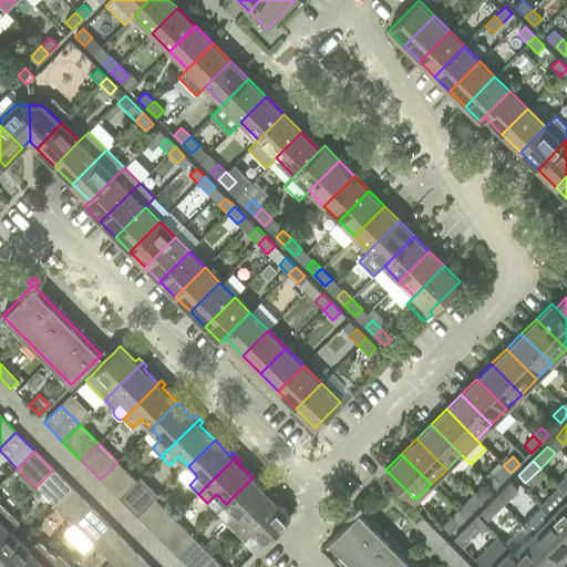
[(100,480),(119,498),(136,481),(117,462),(100,480)]
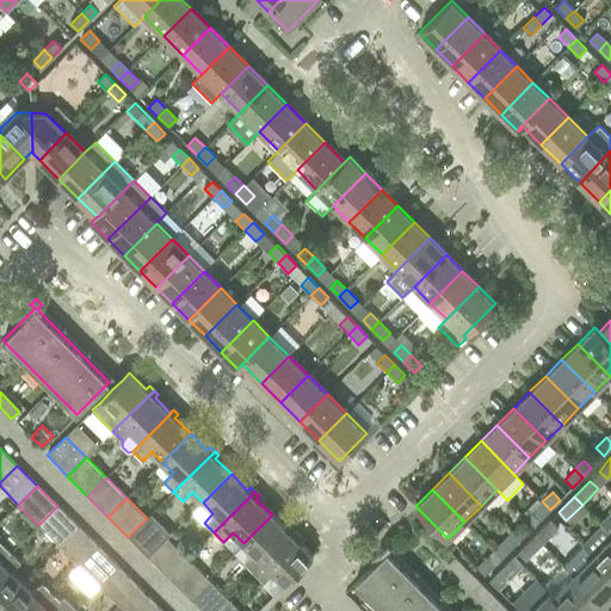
[(542,501),(531,512),(539,519),(550,510),(542,501)]
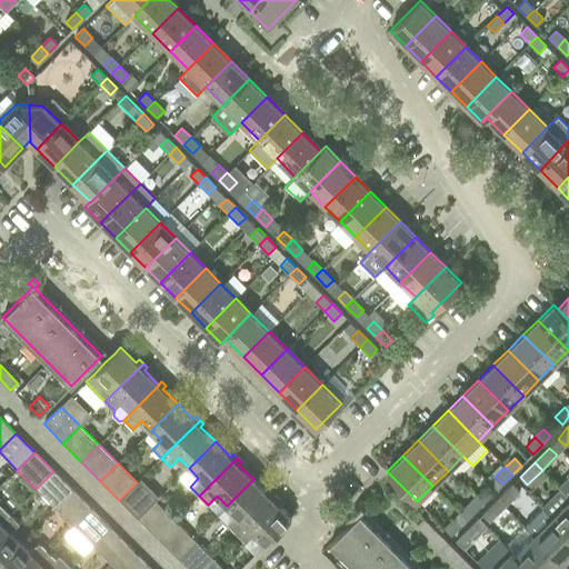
[(36,489),(55,508),(72,490),(53,471),(36,489)]
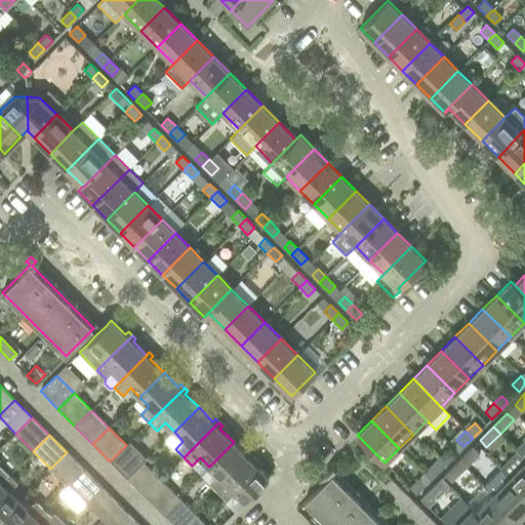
[(516,449),(524,457),(524,442),(524,441),(516,449)]
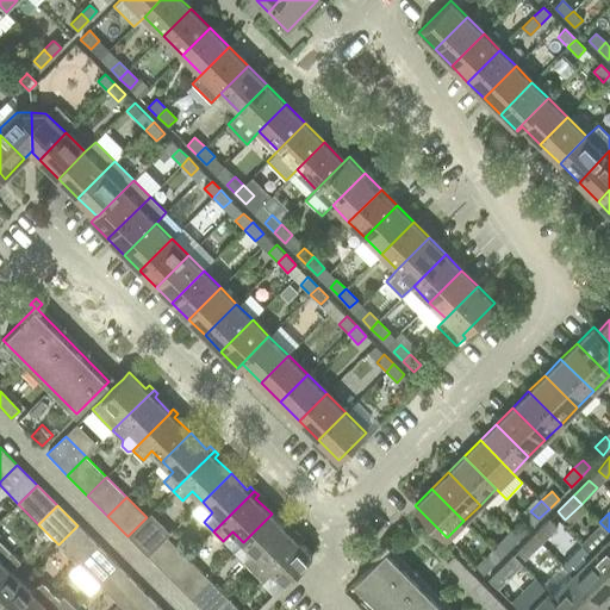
[(244,562),(254,572),(294,531),(290,527),(287,530),(272,514),(243,542),(254,553),(244,562)]
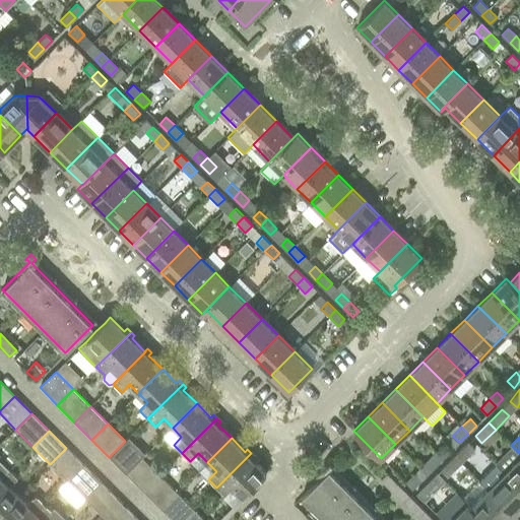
[(109,457),(126,474),(142,458),(125,441),(109,457)]
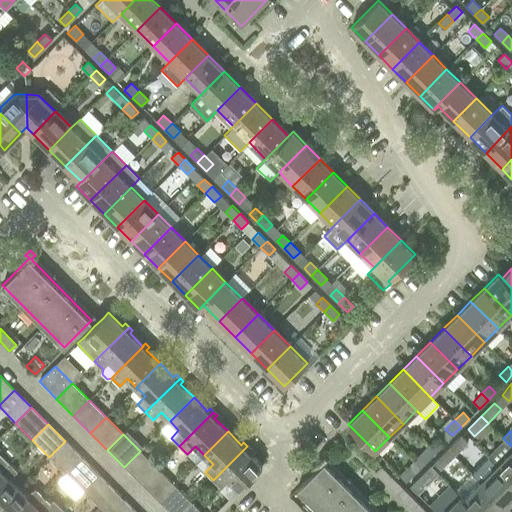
[(461,436),(447,450),(454,457),(468,443),(461,436)]
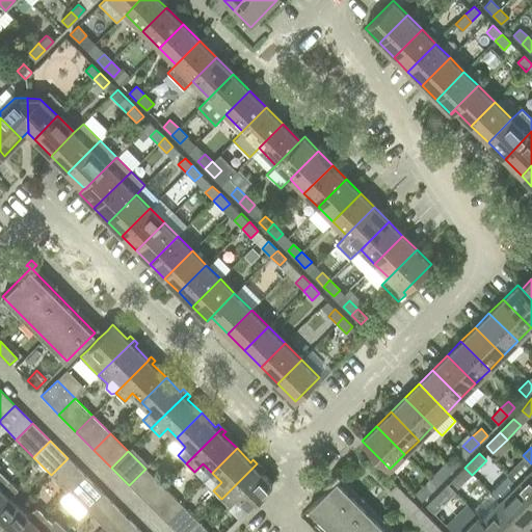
[(452,456),(444,464),(450,472),(459,463),(452,456)]
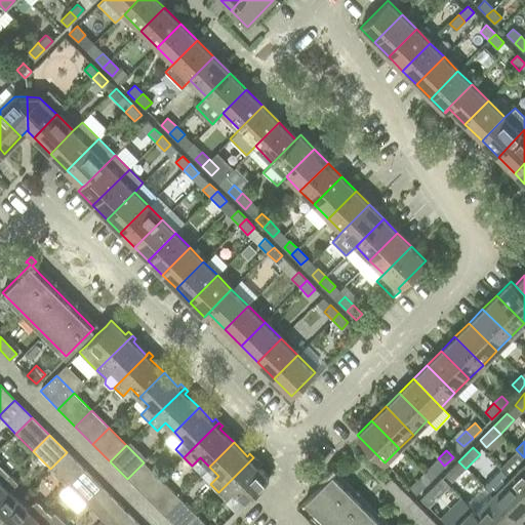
[(68,486),(84,470),(67,452),(50,469),(68,486)]
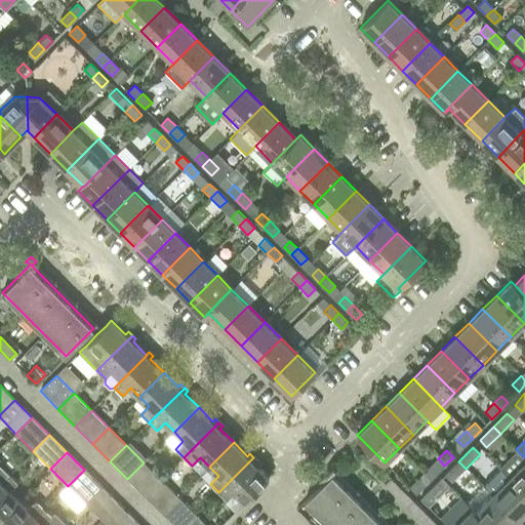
[(253,457),(218,492),(227,500),(235,492),(244,502),(269,478),(254,463),(257,461),(253,457)]
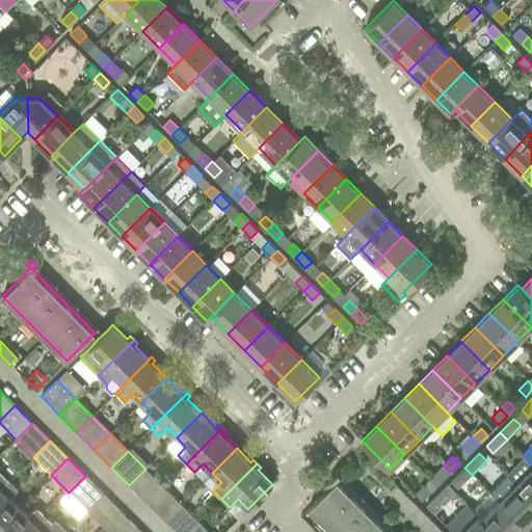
[(444,464),(429,479),(435,486),(450,472),(444,464)]
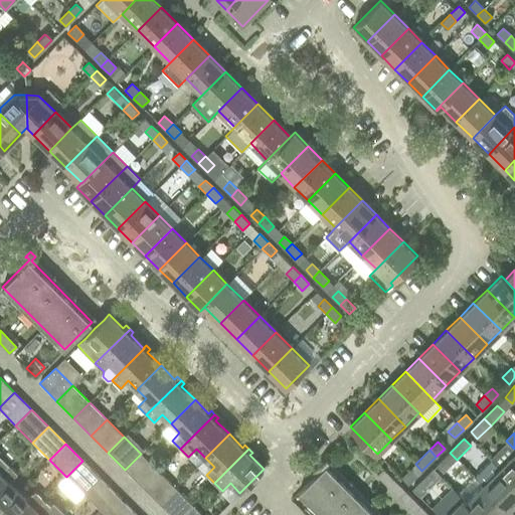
[(450,453),(436,466),(443,473),(457,460),(450,453)]
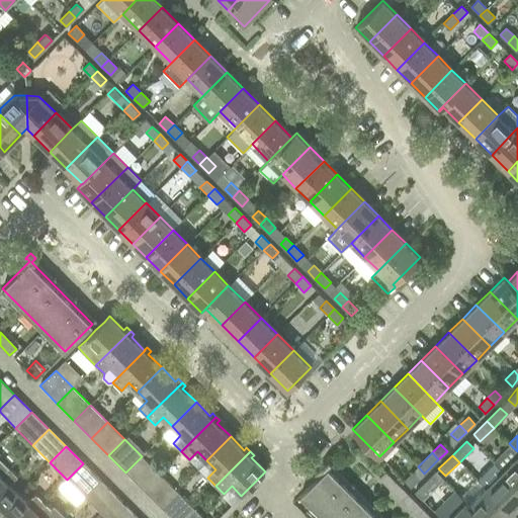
[(517,455),(503,470),(517,486),(517,455)]
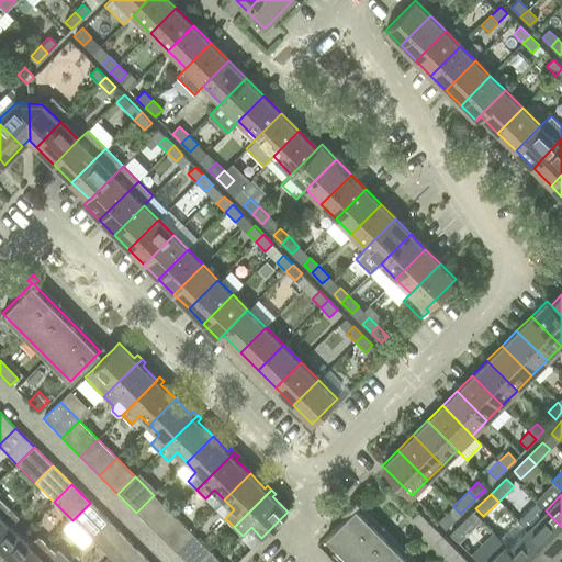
[(136,513),(155,531),(172,514),(154,495),(136,513)]
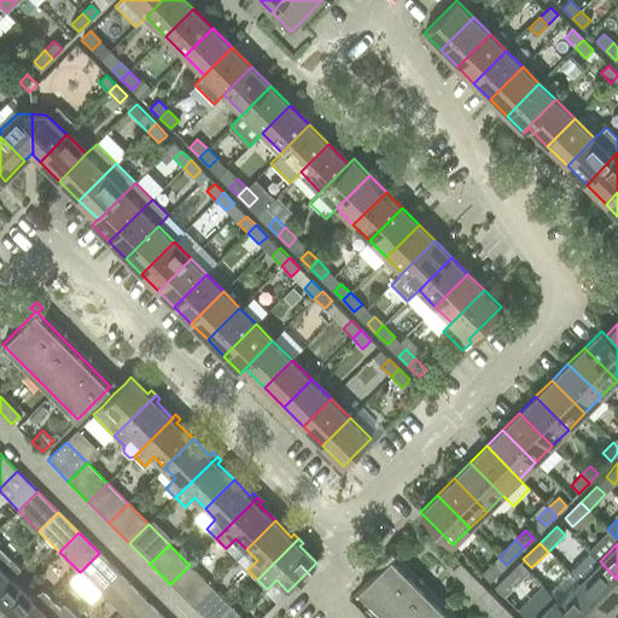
[(0,569),(11,559),(1,549),(0,548),(0,569)]
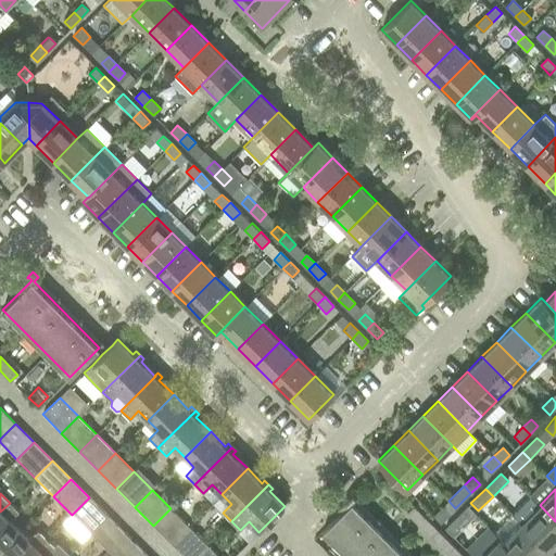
[(323,531),(333,542),(346,555),(405,555),(353,503),(357,498),(352,493),(348,498),(351,502),(323,531)]
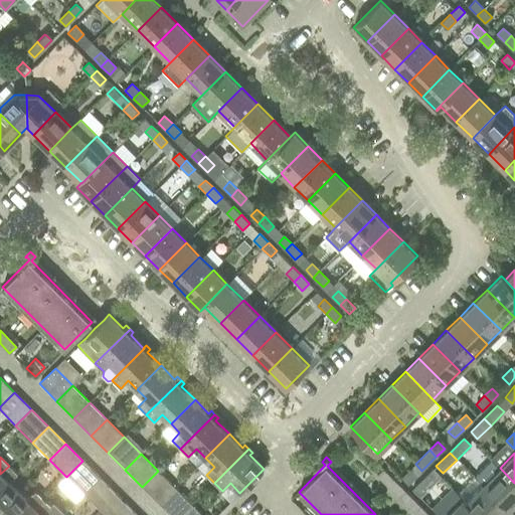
[(492,460),(475,477),(507,509),(514,500),(514,483),(500,468),(492,460)]
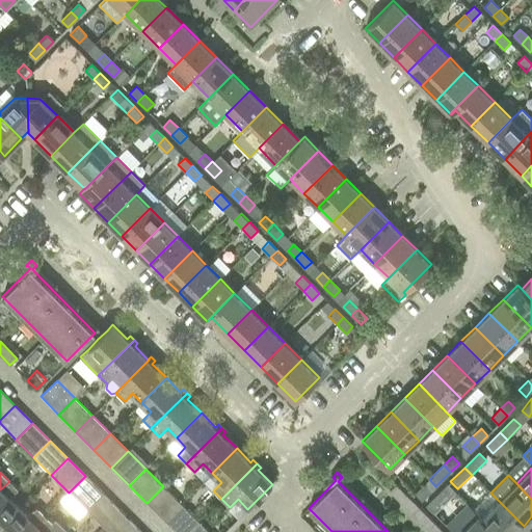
[(69,493),(59,501),(78,519),(86,510),(103,494),(85,476),(69,493)]
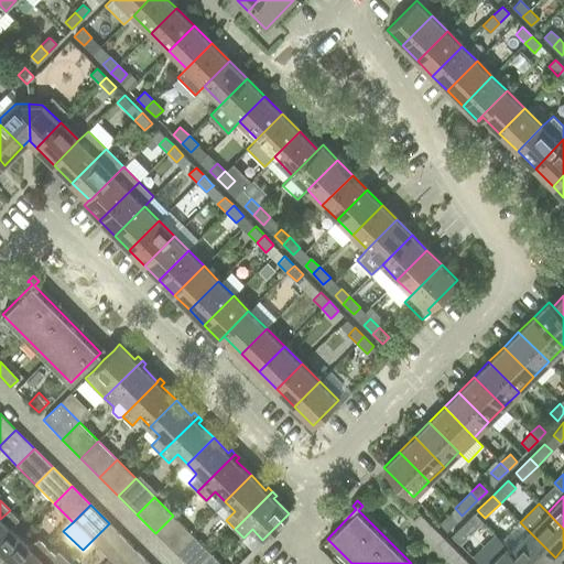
[(455,508),(440,523),(447,531),(462,516),(455,508)]
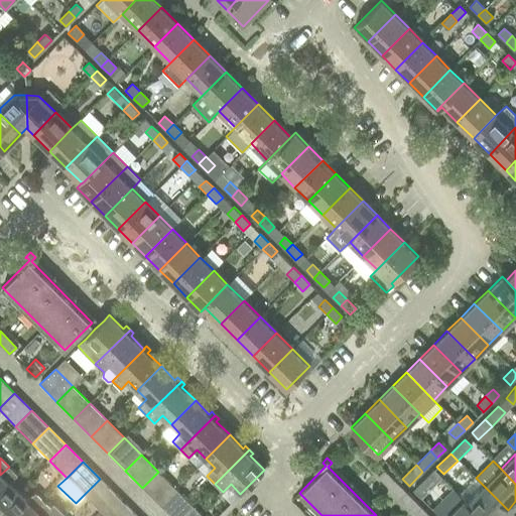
[(0,509),(18,492),(9,483),(17,475),(9,467),(0,475),(0,509)]
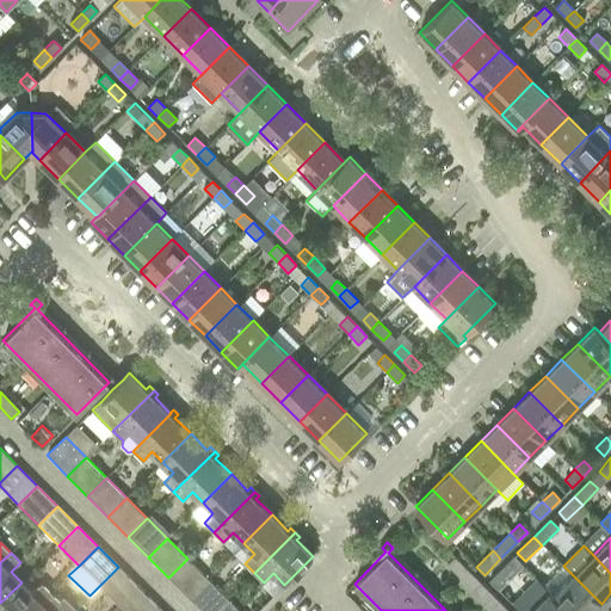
[(448,563),(494,610),(510,610),(455,556),(448,563)]
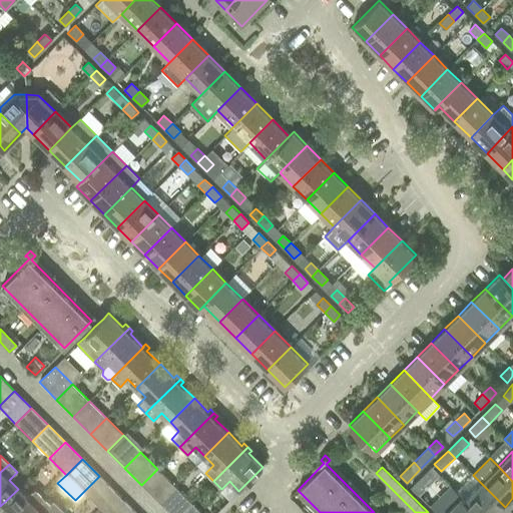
[(431,468),(411,487),(418,494),(438,474),(432,467),(431,468)]
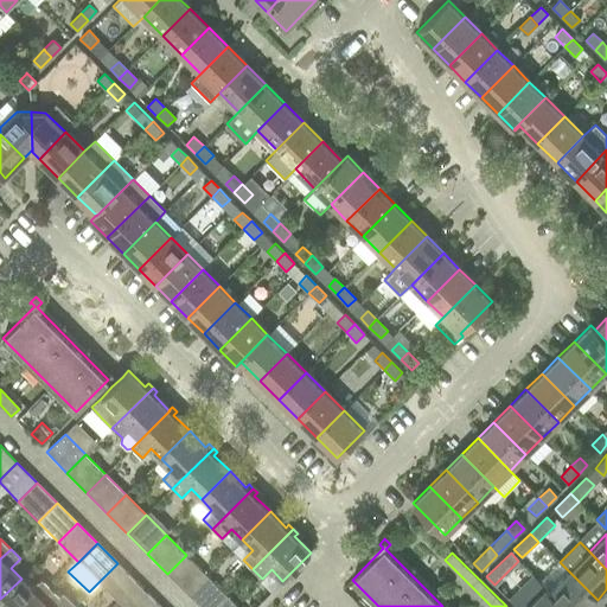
[(167,574),(187,594),(206,575),(186,555),(167,574)]
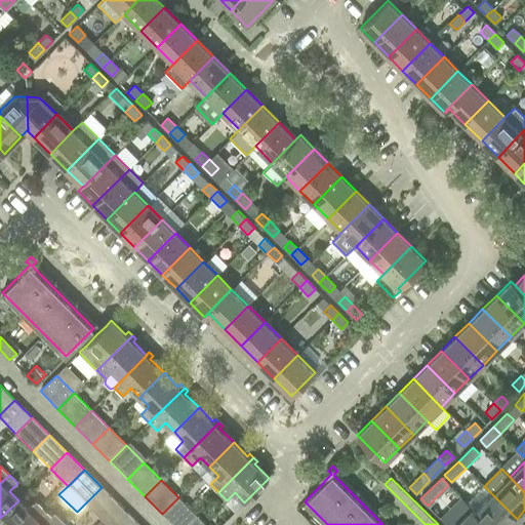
[(487,524),(510,524),(517,519),(484,486),(467,503),(487,524)]
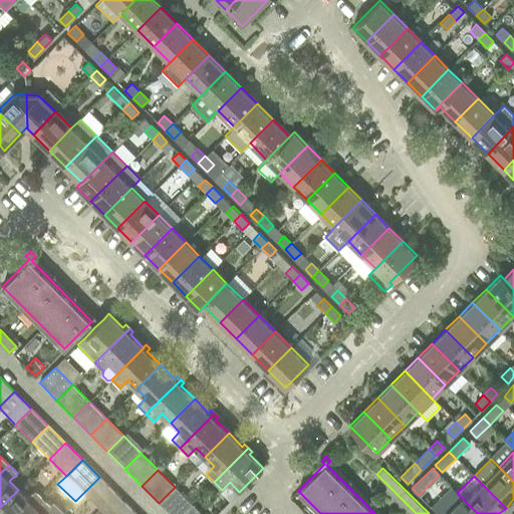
[(83,493),(100,510),(116,494),(99,477),(83,493)]
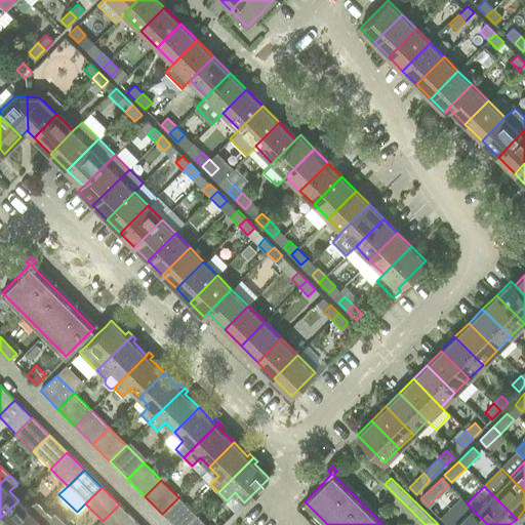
[(162,514),(173,524),(185,524),(196,515),(178,497),(162,514)]
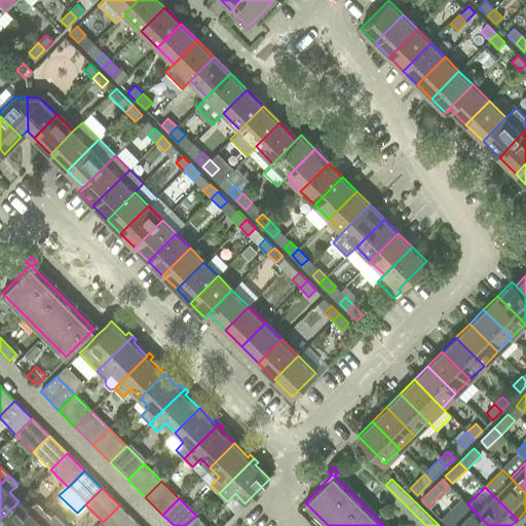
[(461,498),(441,519),(447,525),(488,525),(467,504),(461,498)]
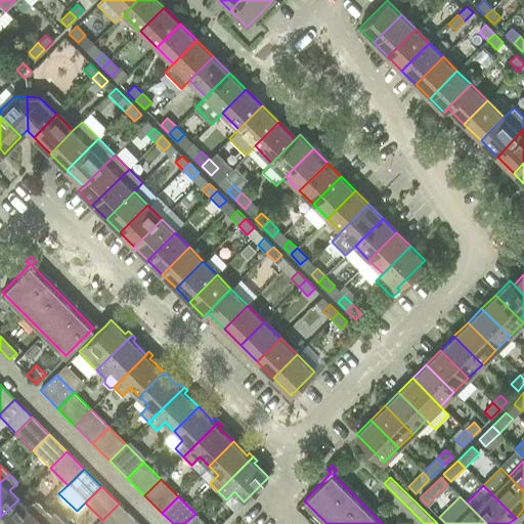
[(28,523),(44,509),(36,500),(28,509),(18,499),(0,517),(0,523),(28,523)]
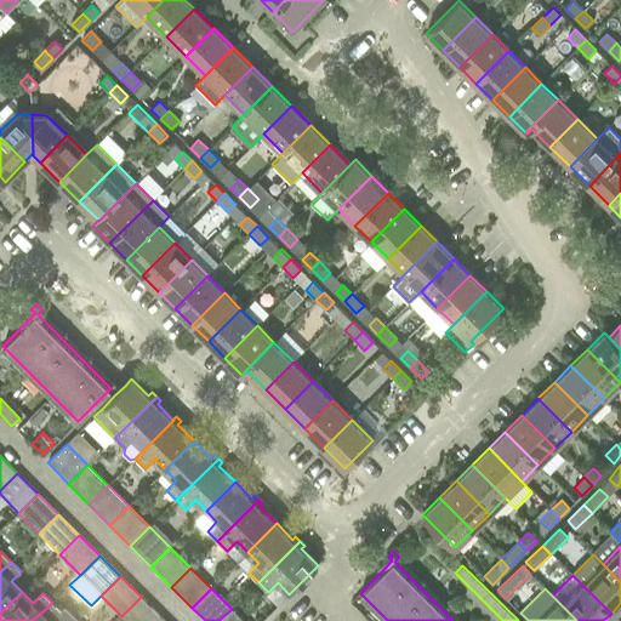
[(121,616),(126,620),(157,620),(161,617),(141,597),(121,616)]
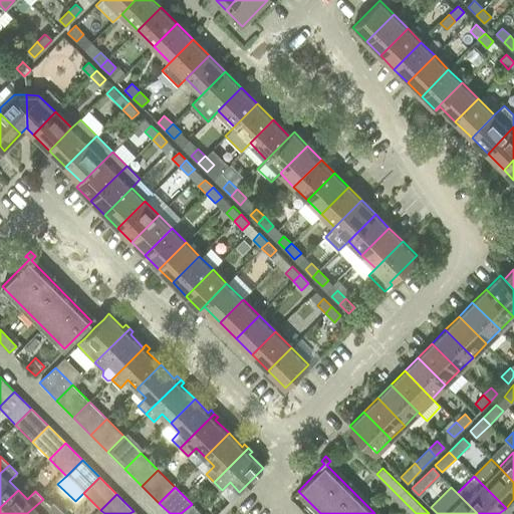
[(43,499),(27,513),(60,513),(62,512),(63,512),(57,505),(49,505),(43,499)]
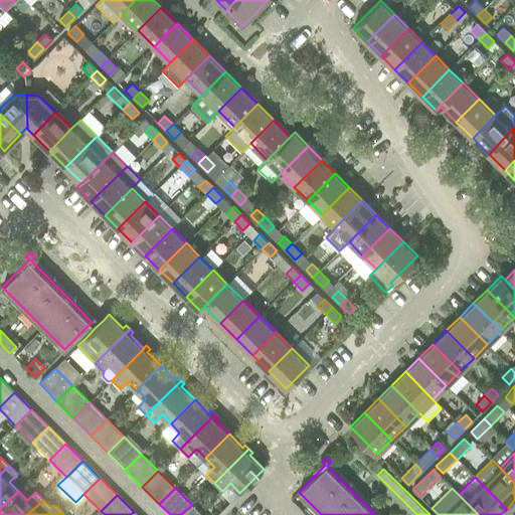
[(181,514),(201,514),(192,505),(181,514)]
